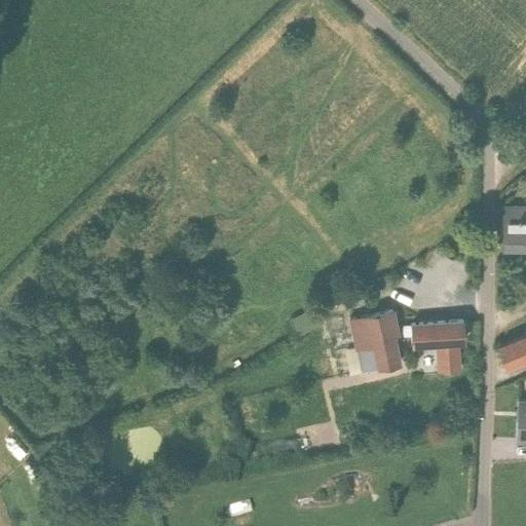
[(525,207),(502,207),(502,247),(525,246),(525,207)]
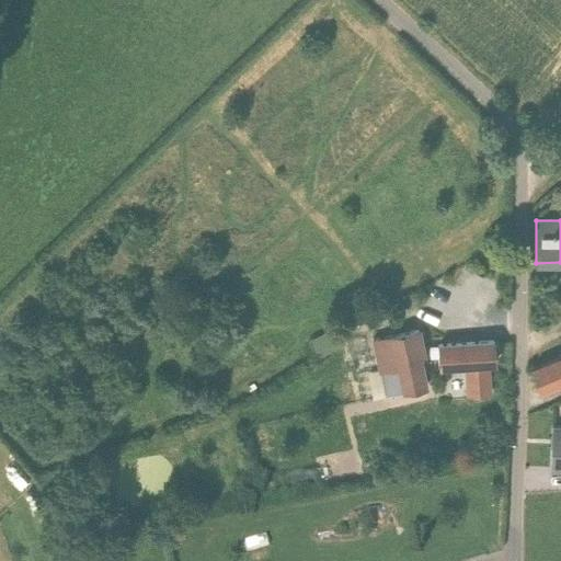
[(423,355),(420,336),(419,330),(374,340),(380,373),(385,396),(410,390),(424,387),(418,356),(423,355)]
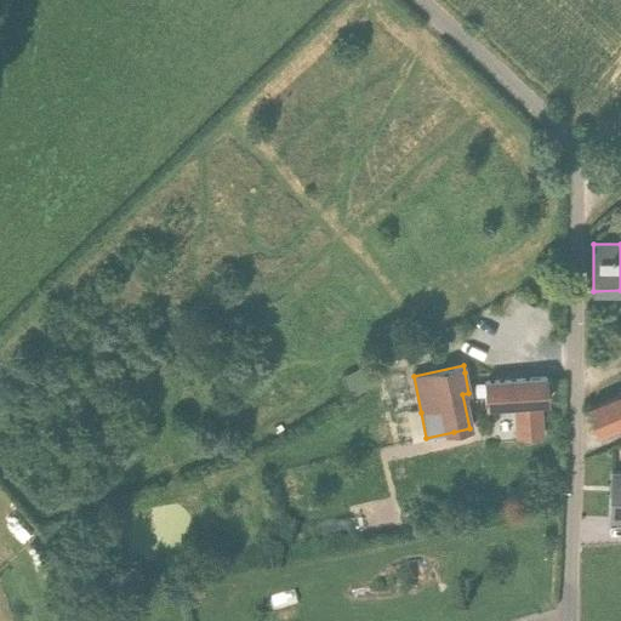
[(540,402),(548,402),(547,377),(485,382),(486,406),(514,404),(517,438),(542,436),(540,402)]
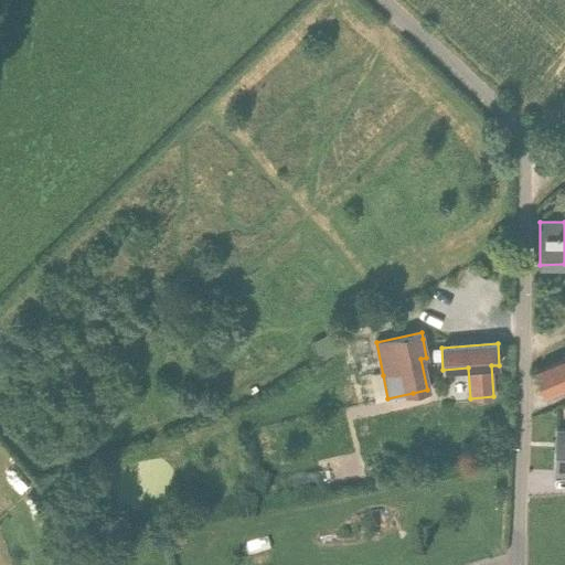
[(564,383),(564,358),(535,371),(543,393),(564,383)]
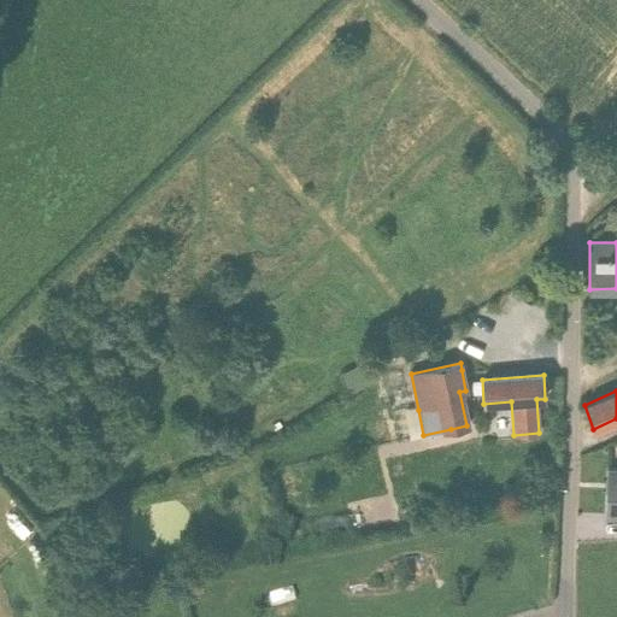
[(616,470),(609,470),(606,516),(616,516),(616,470)]
